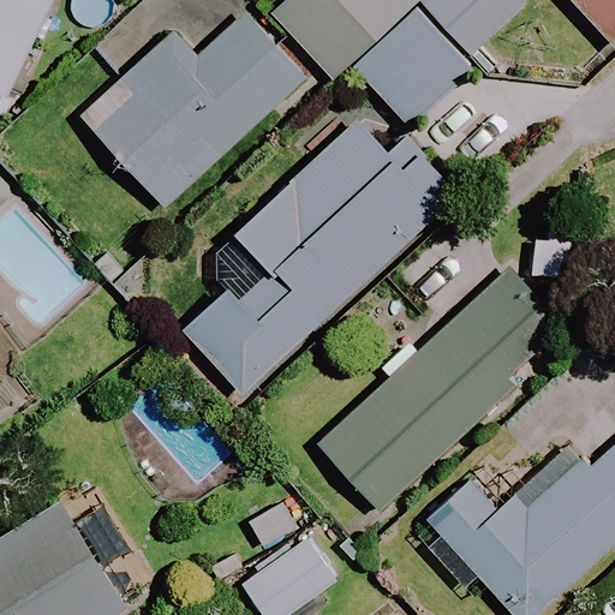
[(57,0),(0,0),(0,96),(9,101),(57,0)]
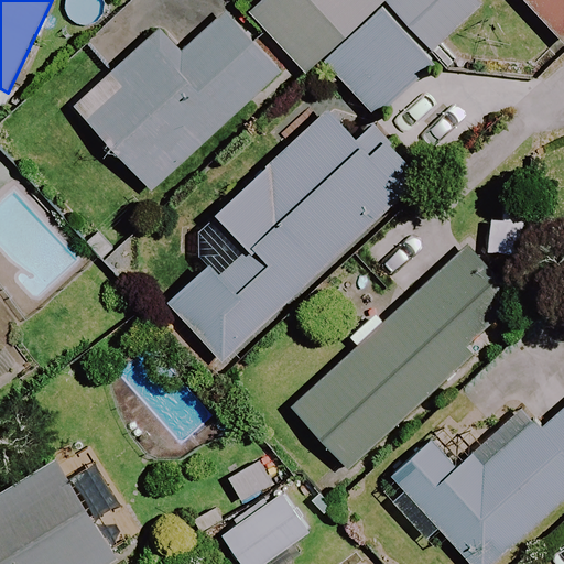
[(473,0),(391,0),(386,6),(380,0),(262,0),(249,12),(305,76),(323,60),(376,119),(432,68),(424,60),(481,9),(473,0)]
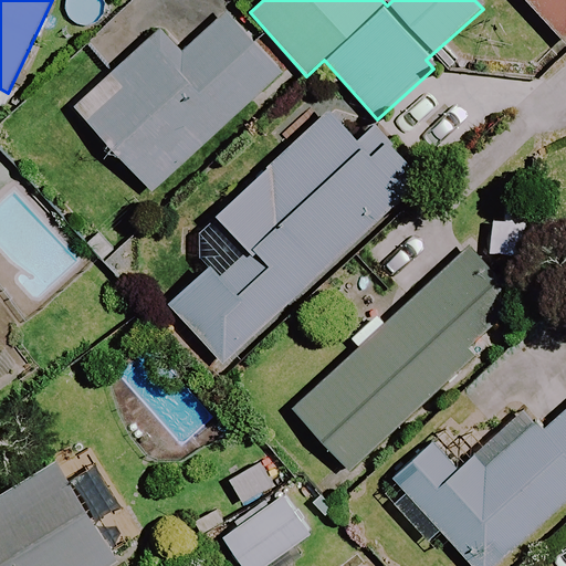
[(565,0),(525,0),(565,44),(565,0)]
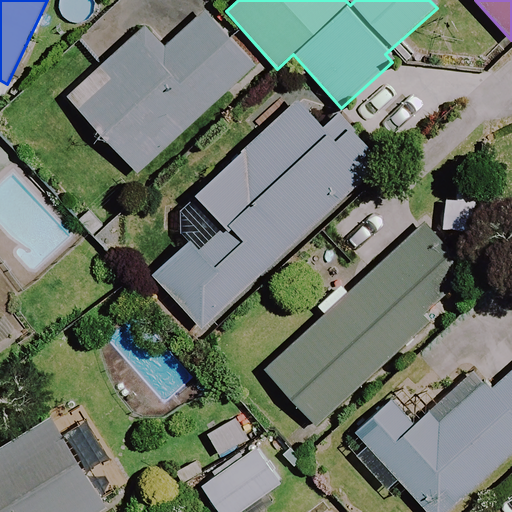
[(254,68),(204,13),(165,49),(147,30),(70,100),(138,174),(254,68)]
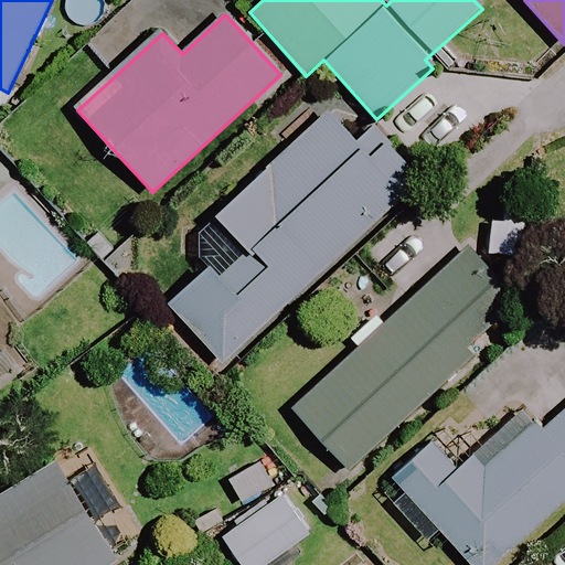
[(358,144),(331,114),(219,216),(251,252),(220,279),(213,272),(173,308),(223,363),(423,181),(374,128),(358,144)]
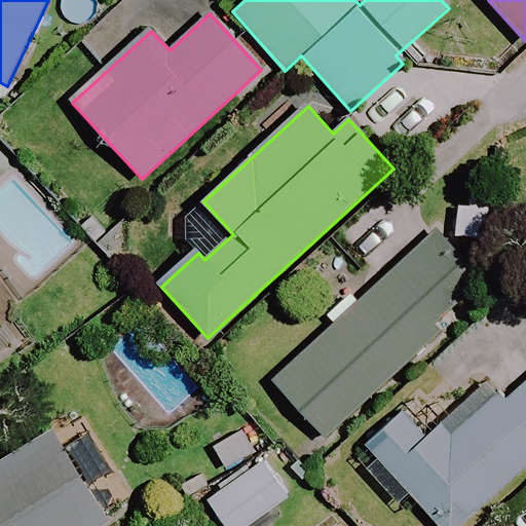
[(487,290),(434,231),(271,380),(325,439),(487,290)]
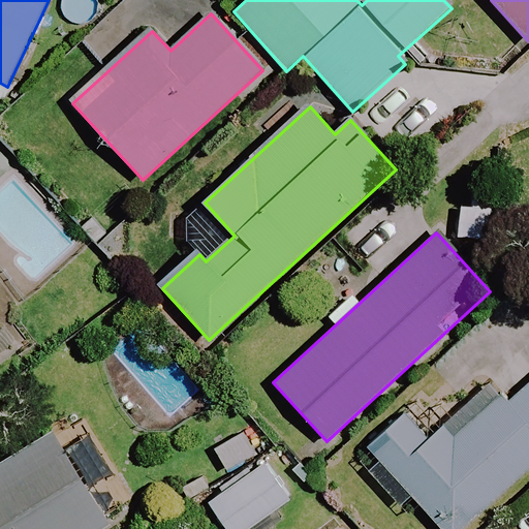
[(463,528),(528,469),(528,373),(505,396),(457,439),(447,429),(429,445),(403,416),(356,458),(399,506),(411,496),(440,528),(463,528)]
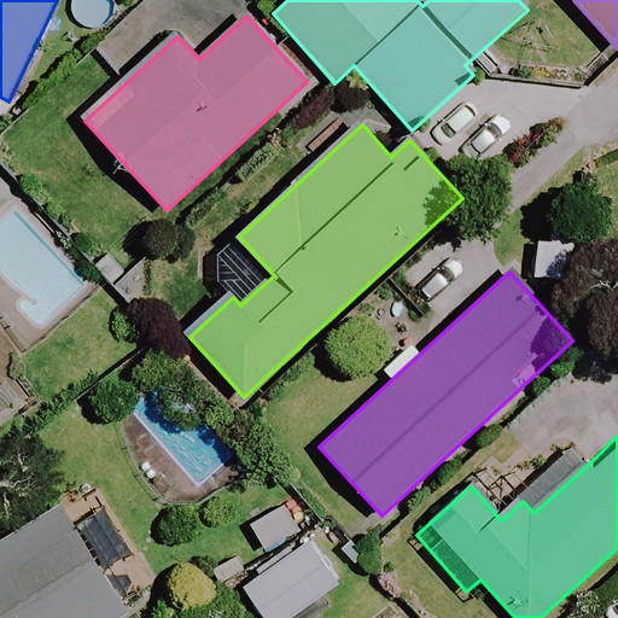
[(104,508),(77,525),(65,505),(0,546),(0,617),(118,617),(130,611),(108,576),(135,558),(104,508)]
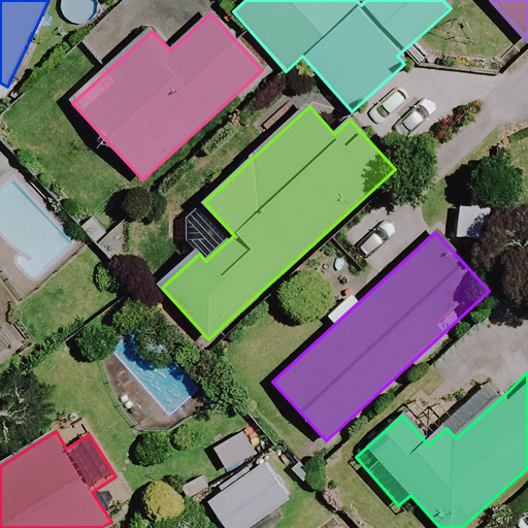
[(250,527),(290,504),(265,462),(246,432),(215,452),(232,482),(206,498),(224,527),(250,527)]
